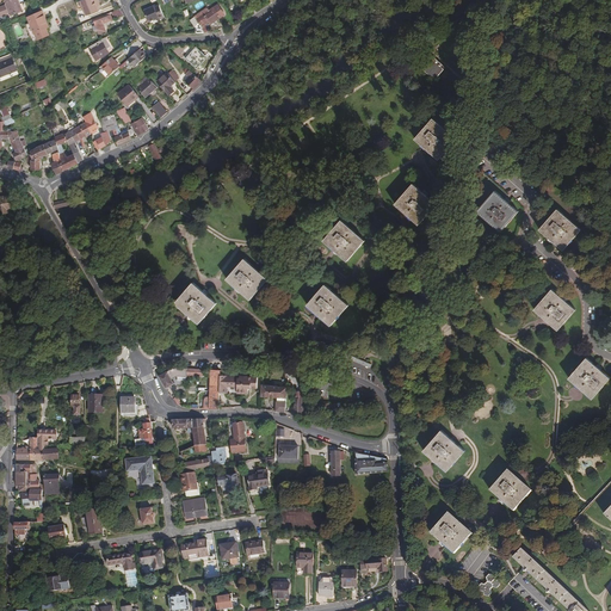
[(0,6),(0,11),(20,4),(18,0),(7,0),(5,1),(6,5),(0,6)]
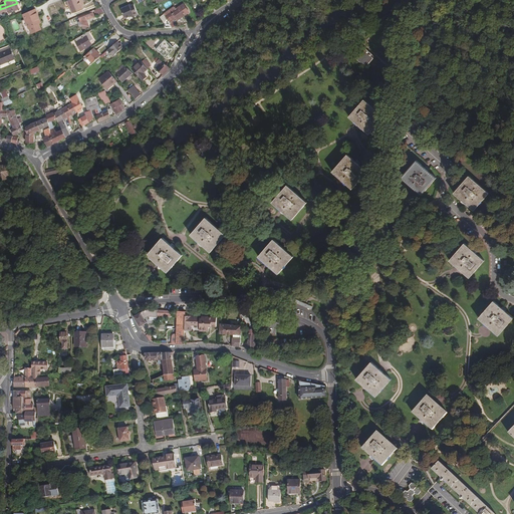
[(81,1),(82,0),(81,0),(69,0),(67,1),(72,13),(83,9),(82,5),(81,1)]
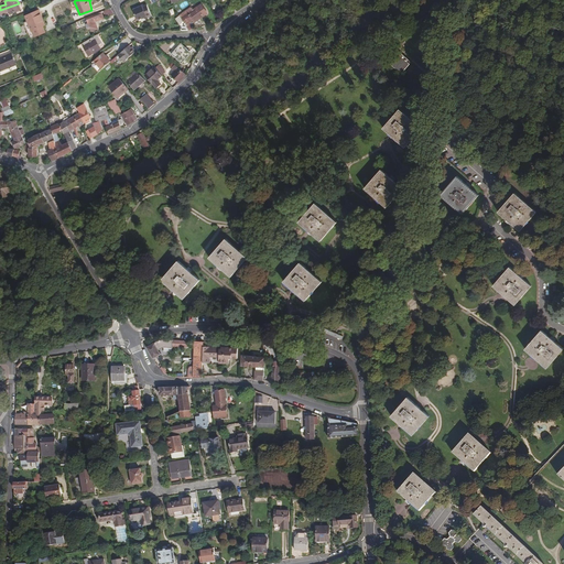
[(10,14),(21,10),(19,3),(0,10),(0,14),(9,12),(10,14)]
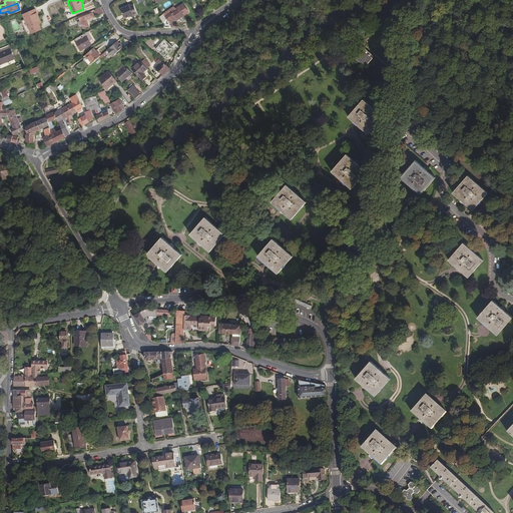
[(129,5),(126,7),(130,16),(131,16),(131,17),(137,14),(133,5),(129,7),(129,5)]
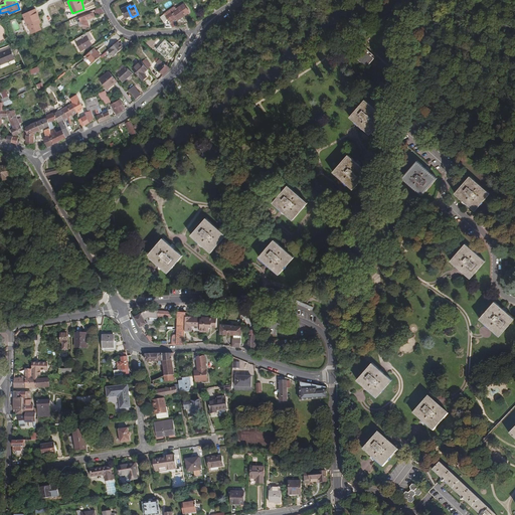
[(169,21),(172,27),(176,27),(174,20),(176,18),(178,20),(186,14),(189,11),(187,8),(184,10),(180,5),(175,9),(174,7),(165,13),(166,15),(165,16),(169,21)]
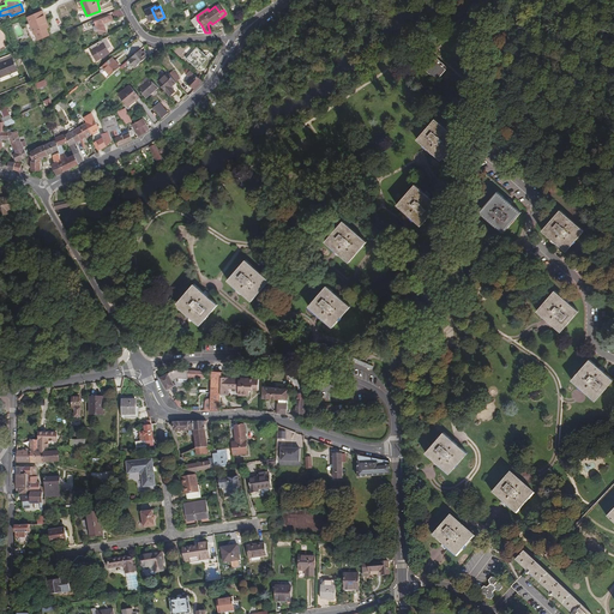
[(156,19),(151,8),(145,11),(150,22),(156,19)]
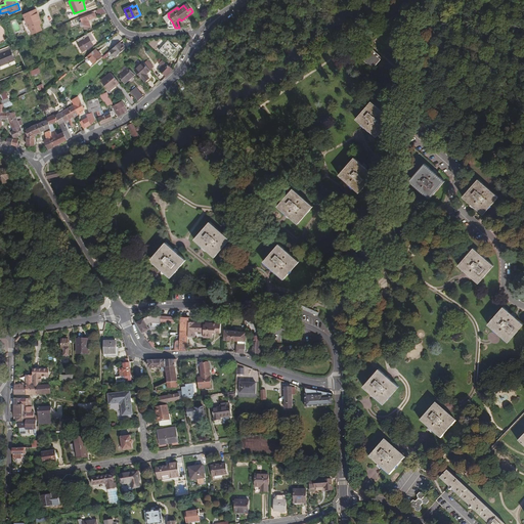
[(36,9),(24,15),(29,29),(25,31),(27,36),(41,31),(39,25),(42,24),(36,9)]
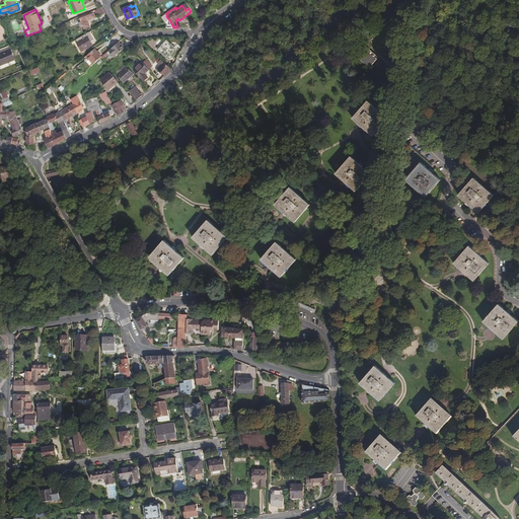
[(93,13),(80,18),(84,29),(90,26),(88,20),(95,17),(93,13)]
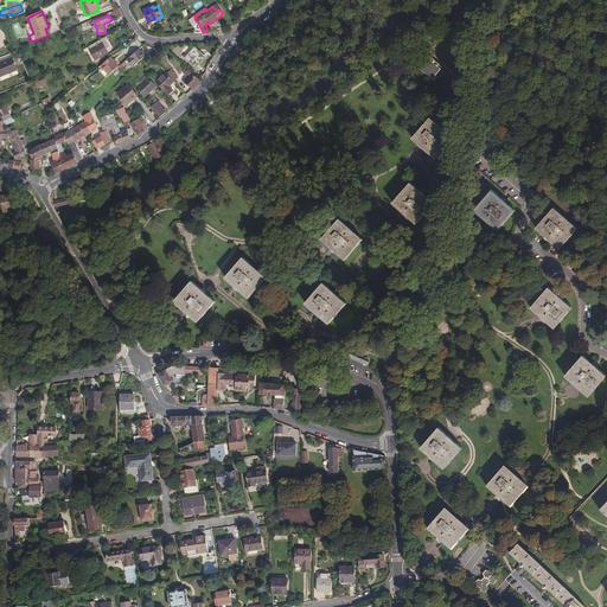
[(109,46),(104,37),(89,46),(90,49),(89,50),(95,61),(109,52),(107,49),(109,46)]
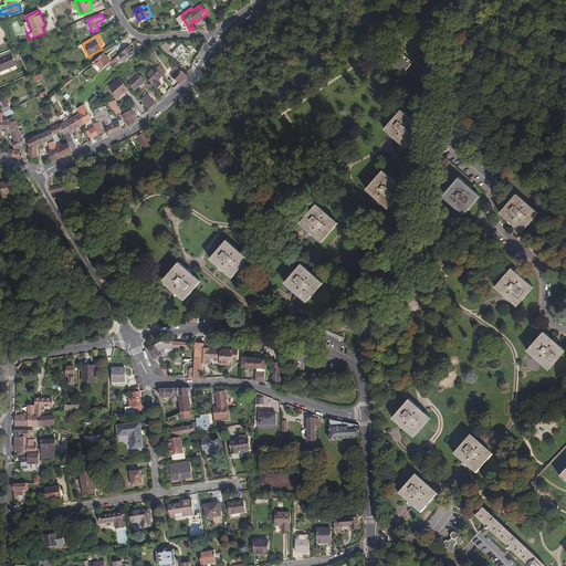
[(177,44),(170,52),(173,54),(171,54),(182,63),(192,53),(181,43),(179,45),(177,44)]
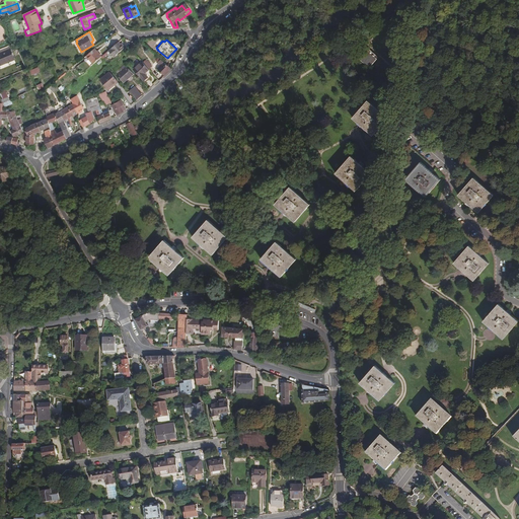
[(121,45),(119,43),(108,51),(114,58),(124,49),(123,48),(124,46),(122,44),(121,45)]
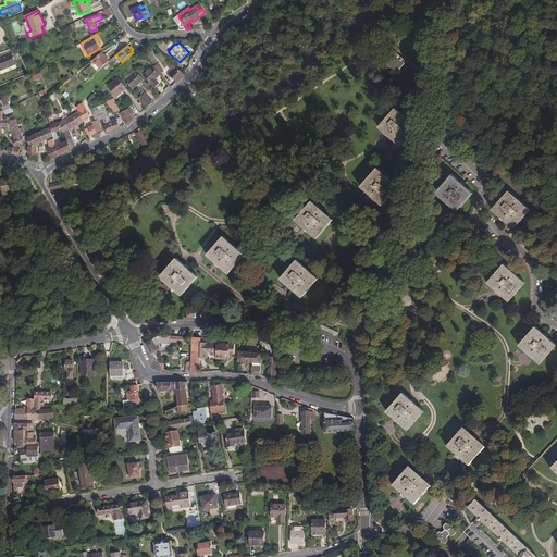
[(393,50),(390,53),(392,56),(386,64),(397,73),(405,63),(403,61),(404,59),(393,50)]
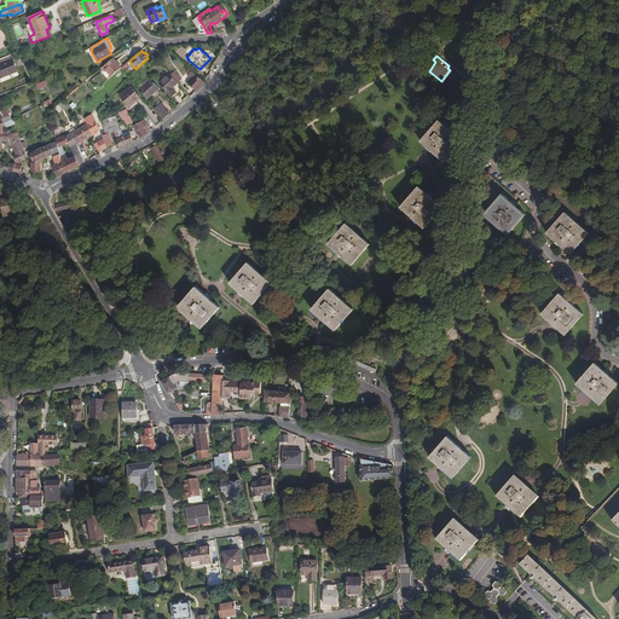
[(12,58),(0,63),(0,77),(17,71),(12,58)]
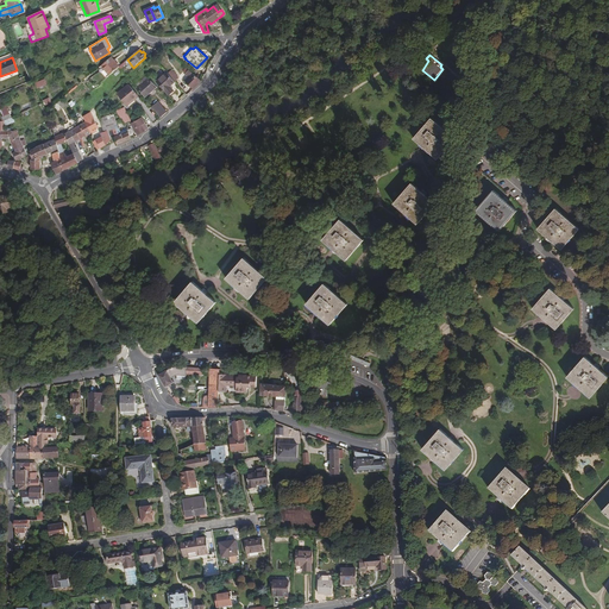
[(111,57),(101,66),(110,75),(119,67),(111,57)]
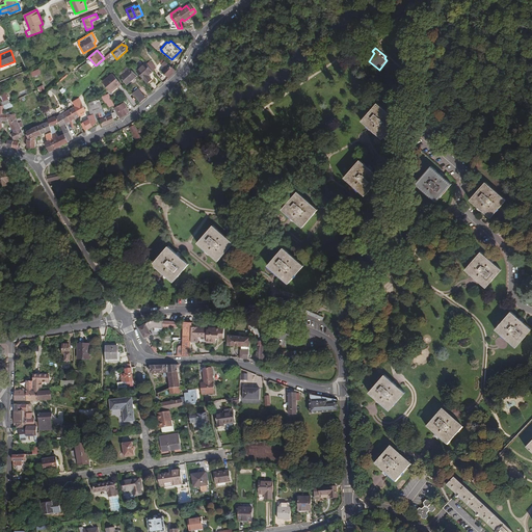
[(168,78),(176,71),(165,60),(163,62),(165,65),(160,72),(163,75),(164,75),(168,78)]
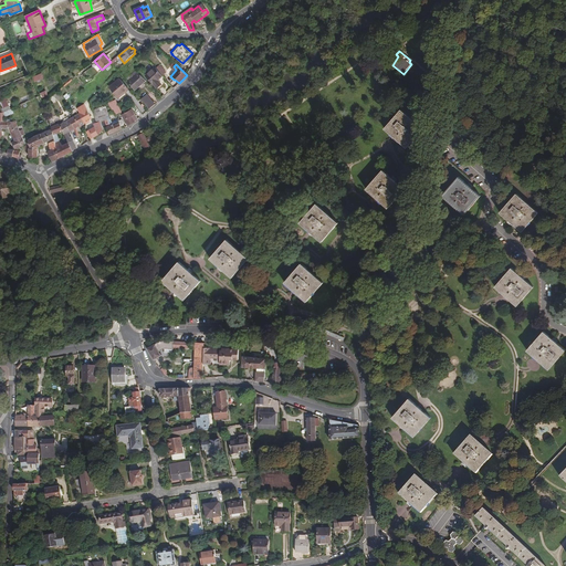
[(158,81),(163,75),(154,66),(146,75),(157,87),(161,84),(158,81)]
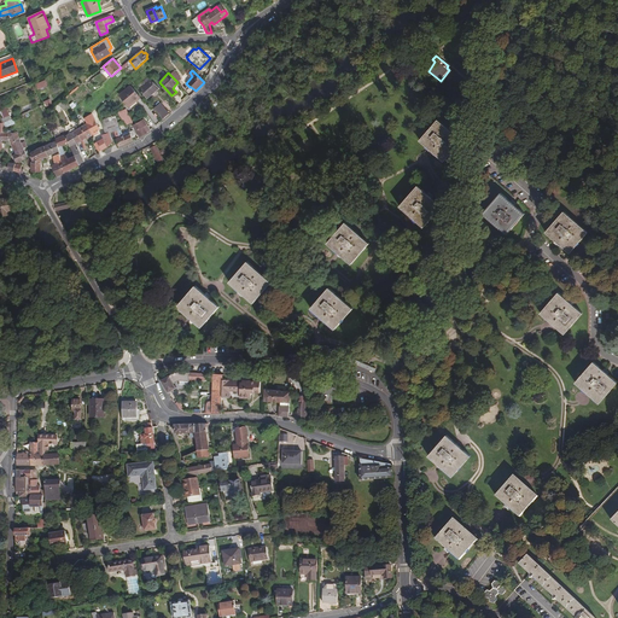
[(147,99),(159,88),(151,79),(139,89),(147,99)]
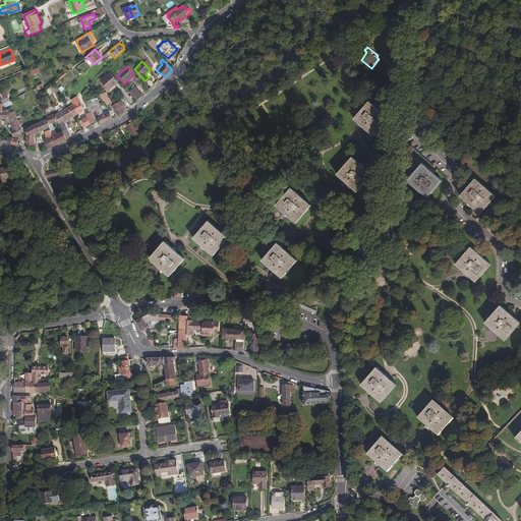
[(33,75),(41,72),(39,67),(31,70),(33,75)]
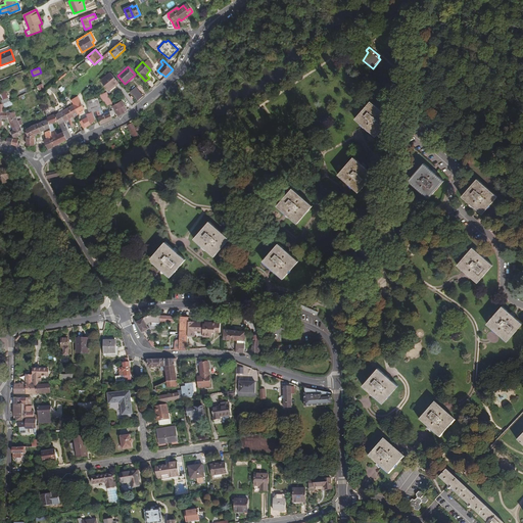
[(110,73),(101,81),(109,90),(119,83),(110,73)]
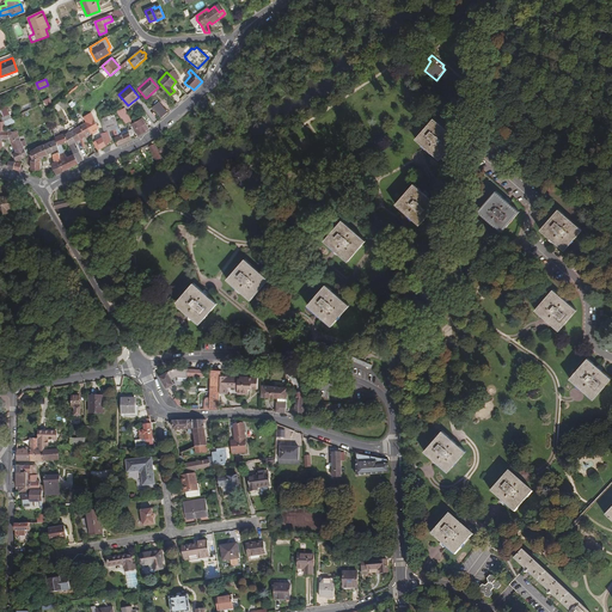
[(0,112),(1,117),(2,117),(4,120),(10,117),(10,118),(13,116),(12,114),(10,115),(6,105),(4,106),(0,96),(0,112)]
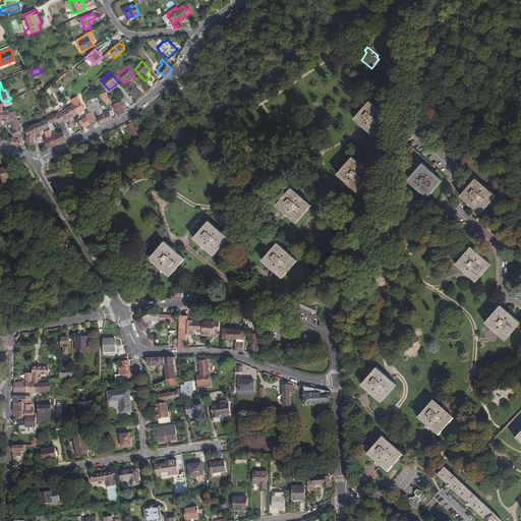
[(137,100),(142,96),(135,87),(130,92),(137,100)]
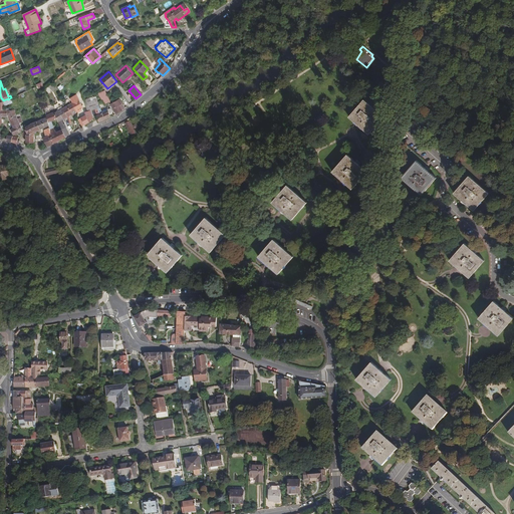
[(111,103),(110,101),(105,90),(97,94),(105,104),(109,103),(110,104),(111,103)]
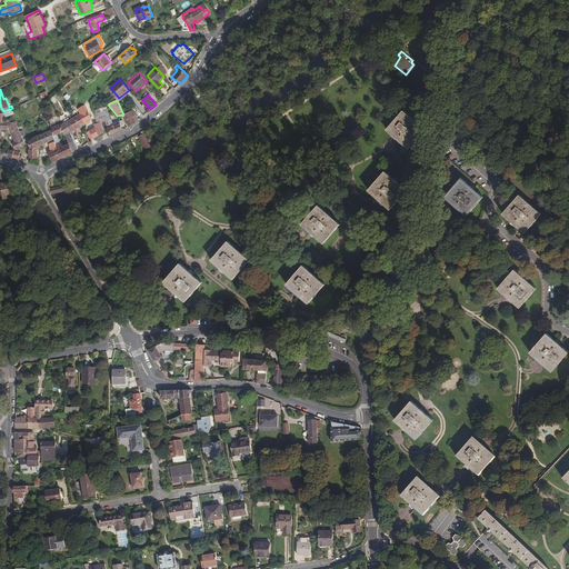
[(92,119),(89,112),(86,106),(79,110),(80,113),(86,123),(86,126),(89,123),(89,121),(92,119)]
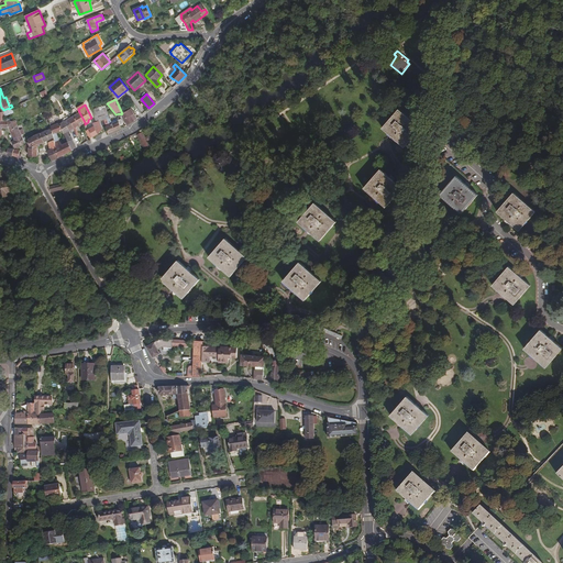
[(105,106),(91,110),(96,122),(99,121),(105,120),(107,119),(106,116),(108,114),(105,106)]
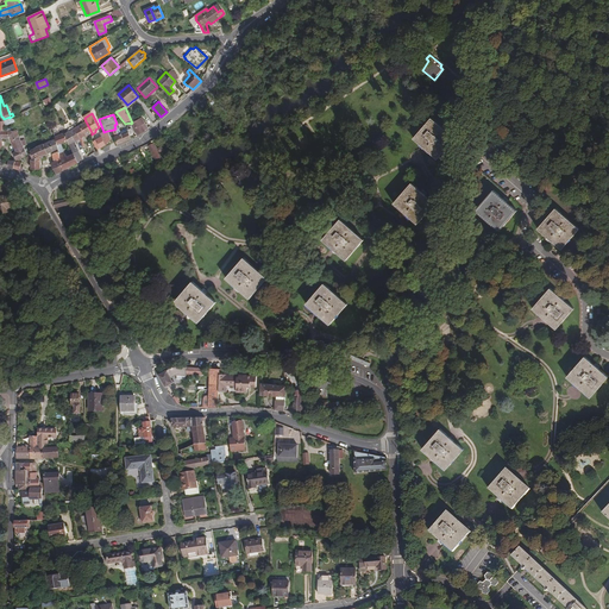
[(136,136),(149,129),(142,118),(132,123),(131,124),(136,132),(135,133),(136,136)]
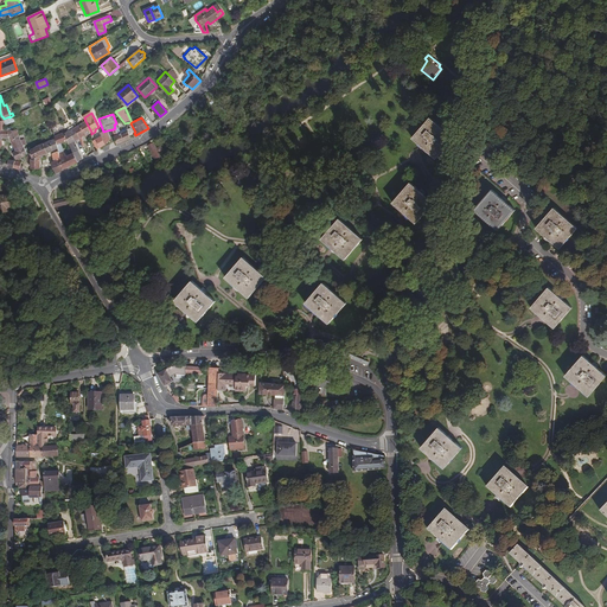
[(454,138),(430,117),(413,139),(436,159),(454,138)]
